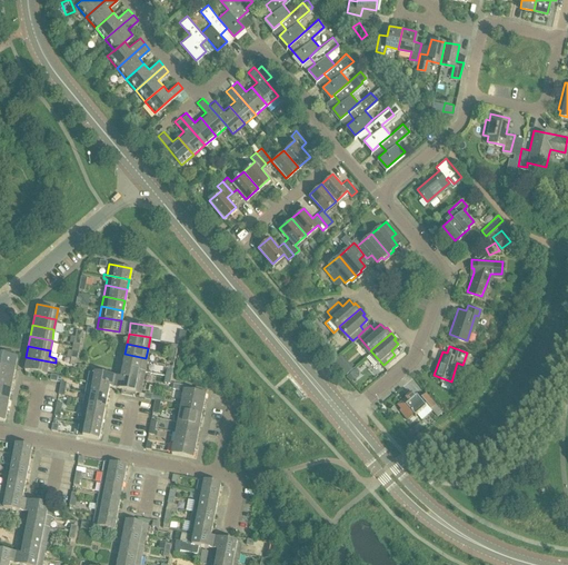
[(0,362),(15,365),(17,354),(13,354),(0,350),(0,362)]
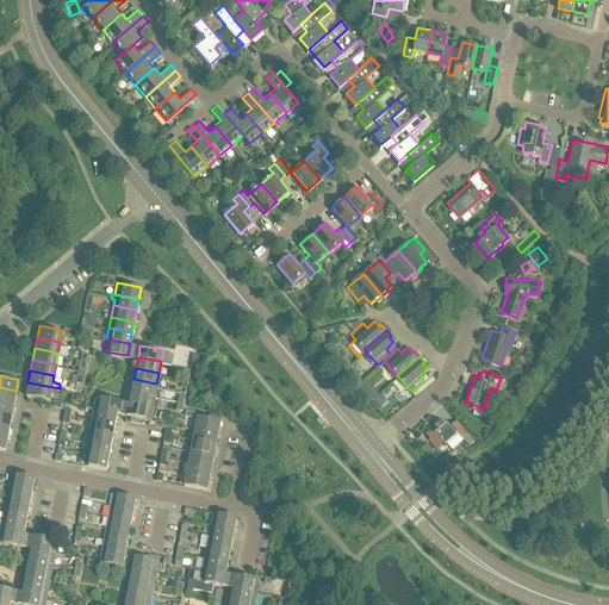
[(134,379),(131,391),(154,395),(156,384),(134,379)]
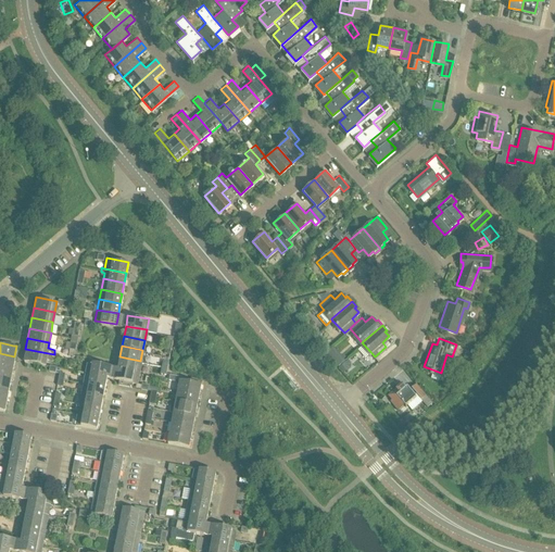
[(54,354),(25,349),(23,360),(45,363),(46,356),(53,359),(54,354)]
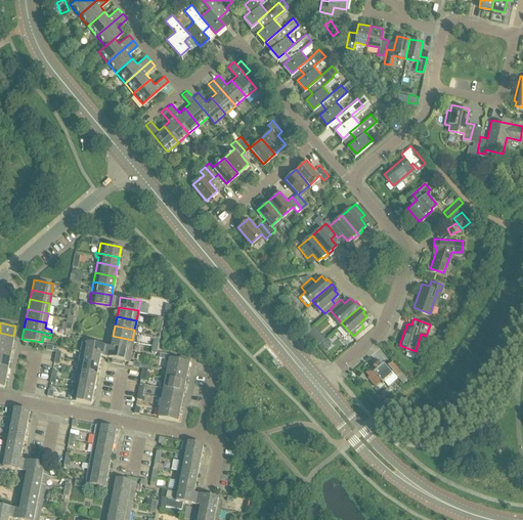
[(0,343),(11,346),(13,336),(0,333),(0,343)]
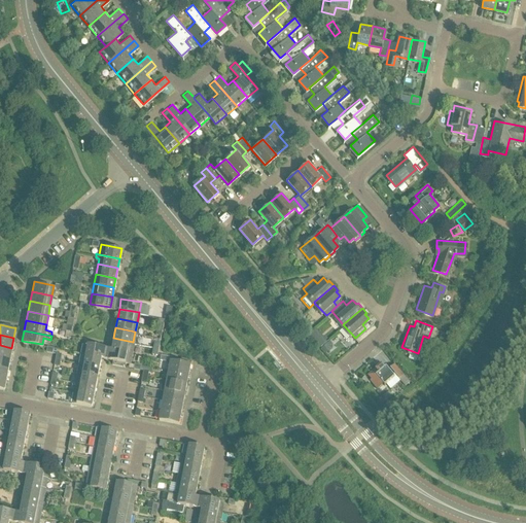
[(113,338),(111,347),(132,351),(133,342),(113,338)]
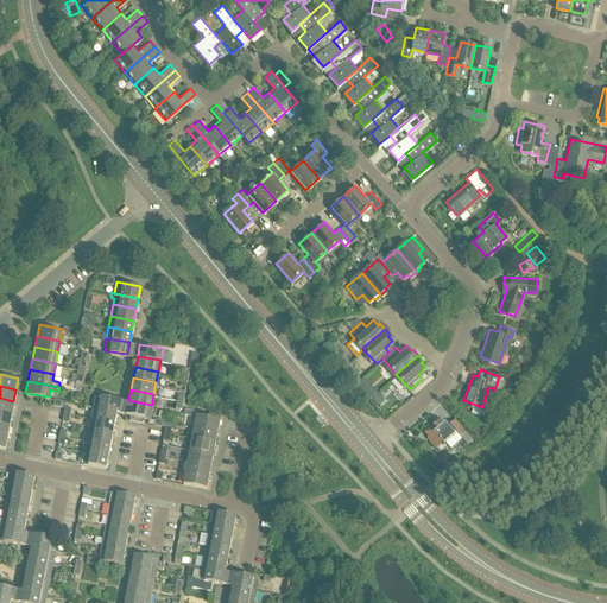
[(95,393),(93,405),(117,410),(118,398),(106,395),(95,393)]
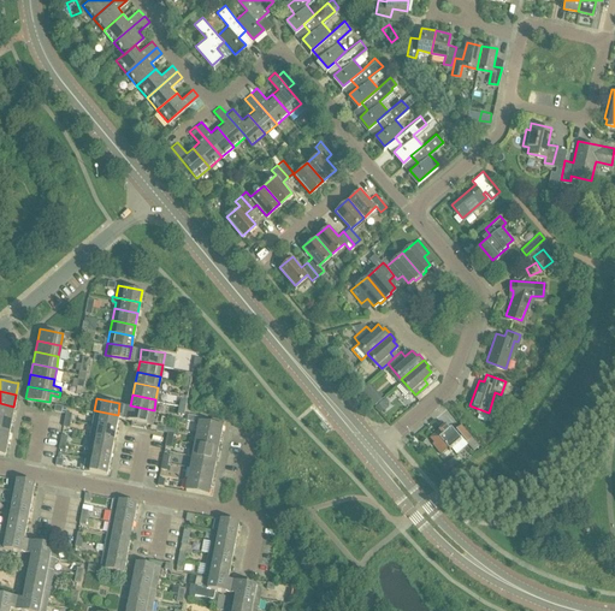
[(0,415),(11,417),(13,407),(0,403),(0,415)]
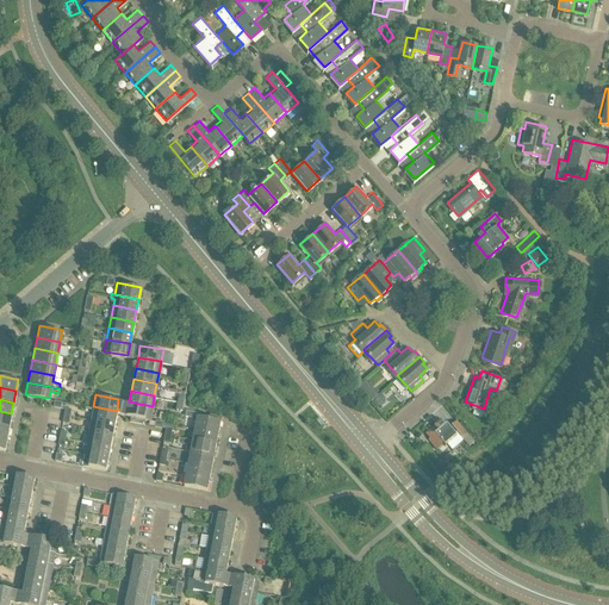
[(153,406),(129,401),(126,413),(130,415),(129,418),(143,422),(144,417),(150,418),(153,406)]
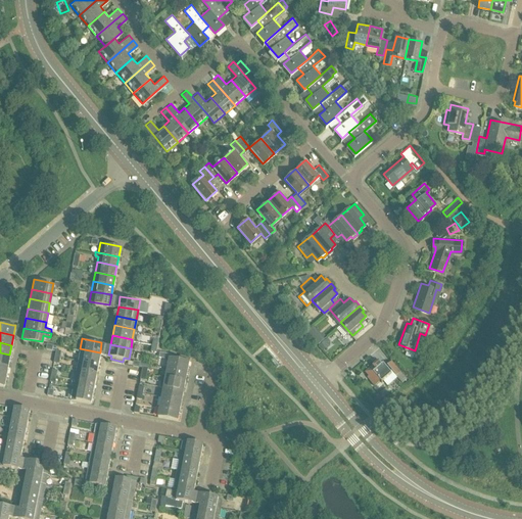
[(80,348),(78,359),(98,362),(100,352),(80,348)]
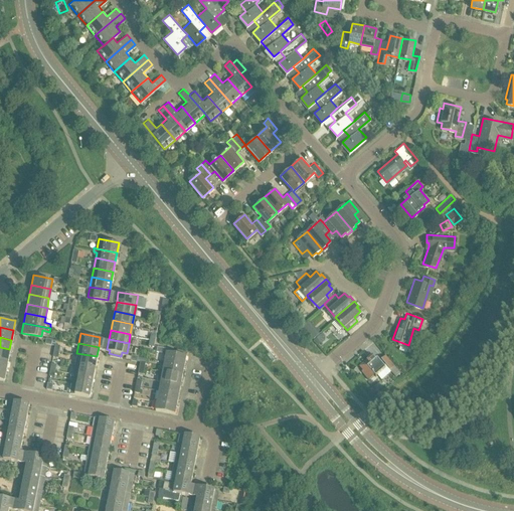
[(162,350),(166,351),(164,360),(183,363),(185,353),(167,350),(167,346),(157,344),(156,349),(162,350)]
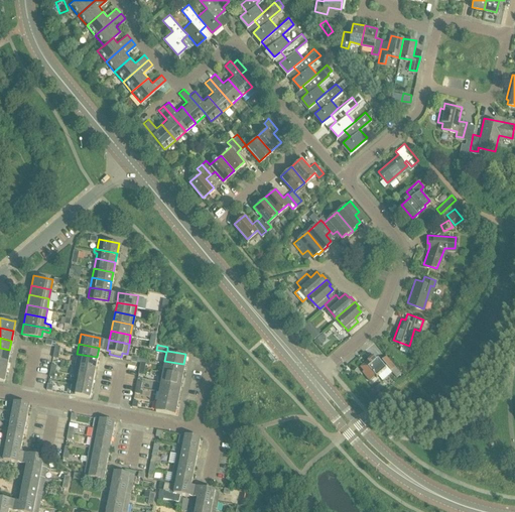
[(0,358),(7,360),(9,350),(0,348),(0,358)]
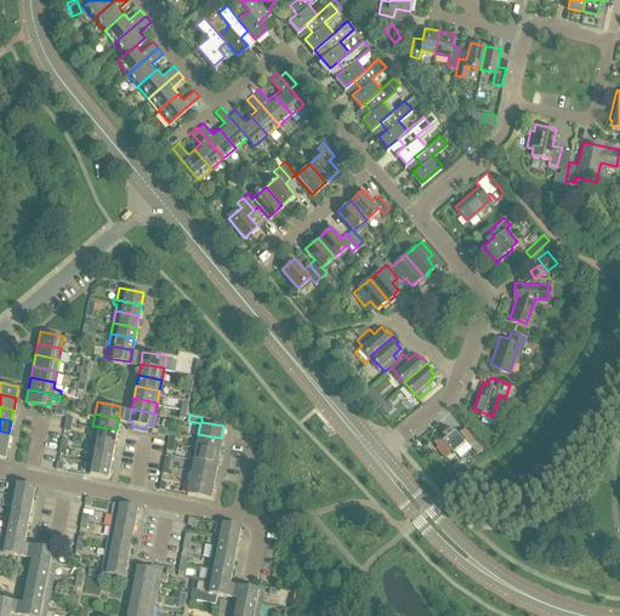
[(92,426),(90,437),(114,441),(117,429),(92,426)]
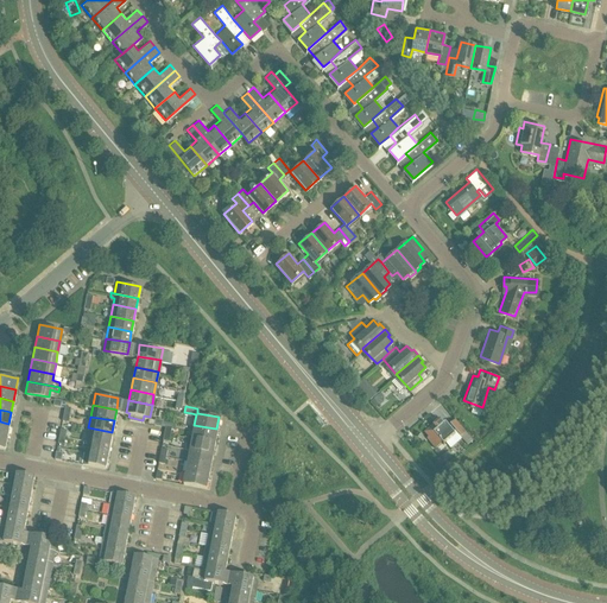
[(447,426),(438,417),(424,429),(428,433),(427,435),(435,445),(443,438),(444,439),(453,433),(450,431),(455,427),(460,433),(465,430),(454,417),(449,421),(450,423),(447,426)]
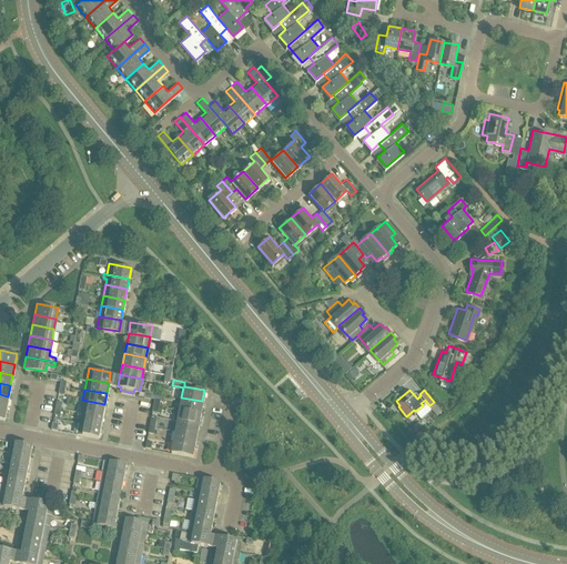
[(181,398),(179,408),(200,412),(202,401),(181,398)]
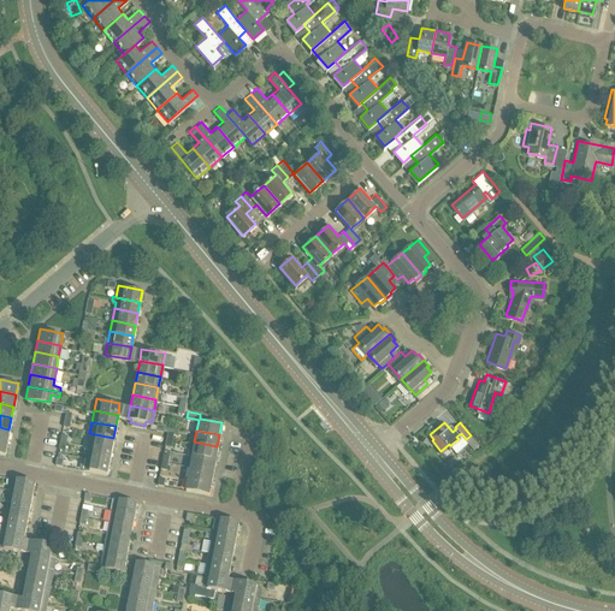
[(89,433),(88,444),(111,449),(113,438),(89,433)]
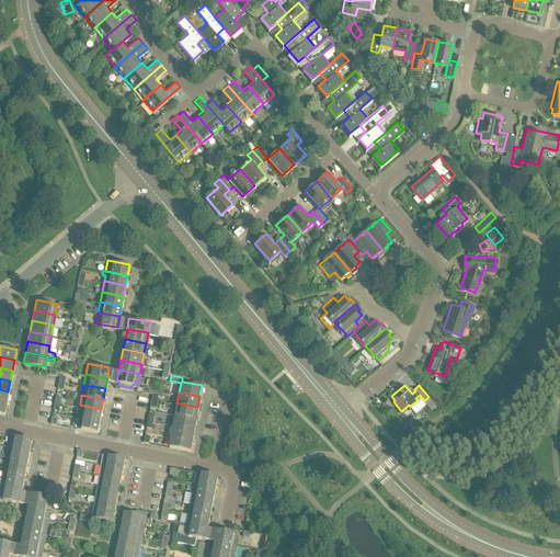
[(171,412),(174,413),(196,417),(197,407),(176,402),(175,408),(171,408),(171,412)]
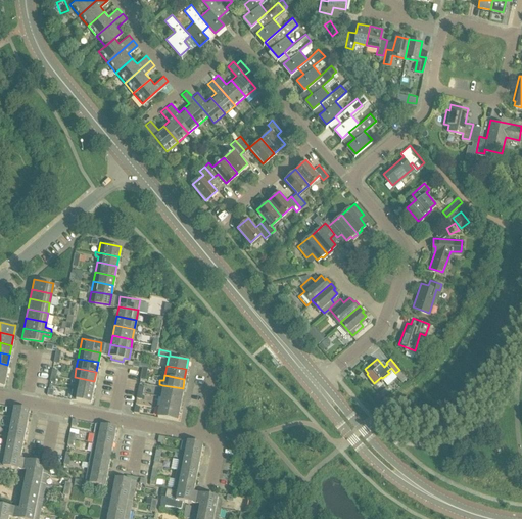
[(75,377),(73,387),(92,391),(94,381),(75,377)]
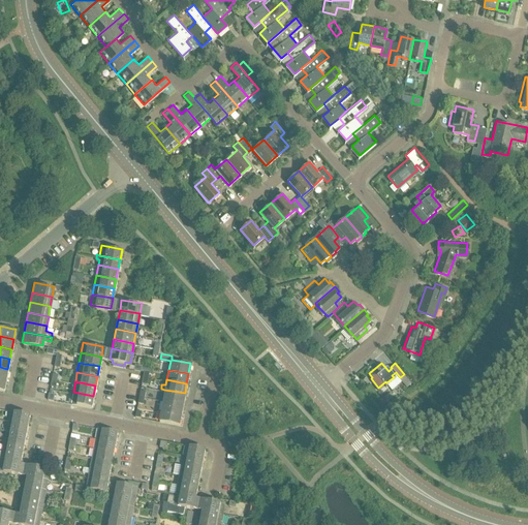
[(164,390),(162,399),(183,403),(185,393),(164,390)]
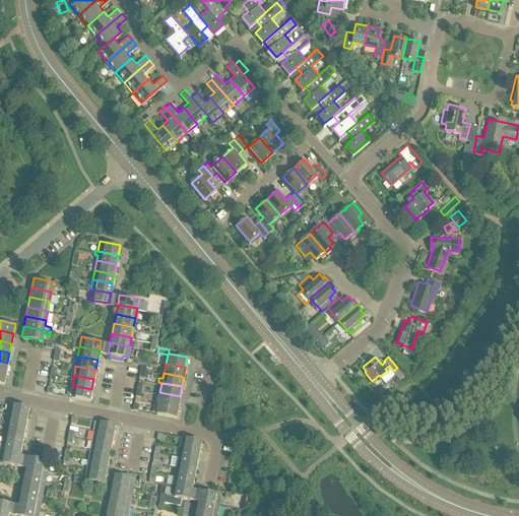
[(72,385),(70,395),(89,399),(91,389),(72,385)]
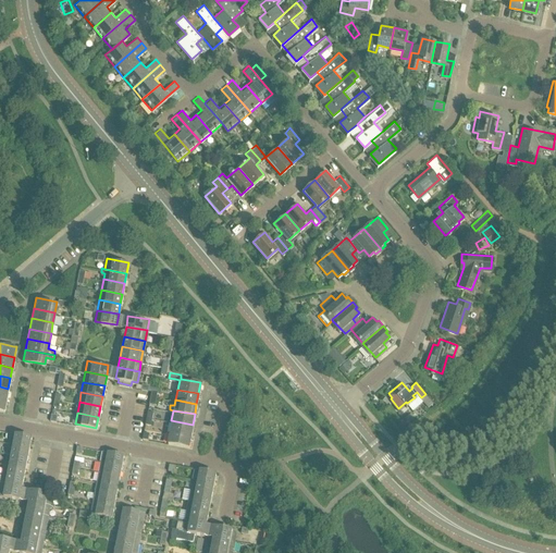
[(171,420),(169,430),(190,434),(193,425),(171,420)]
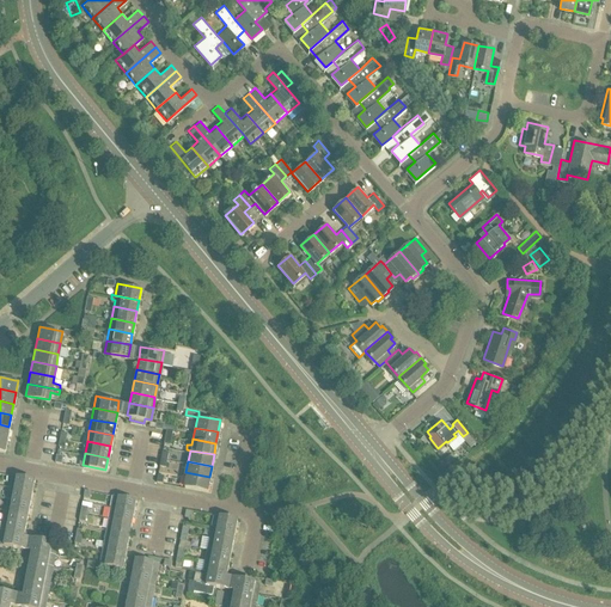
[(209,477),(185,472),(184,484),(207,489),(209,477)]
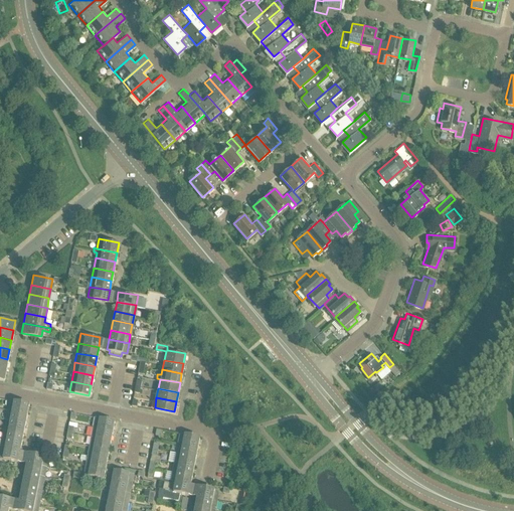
[(9,398),(7,407),(26,411),(28,401),(9,398)]
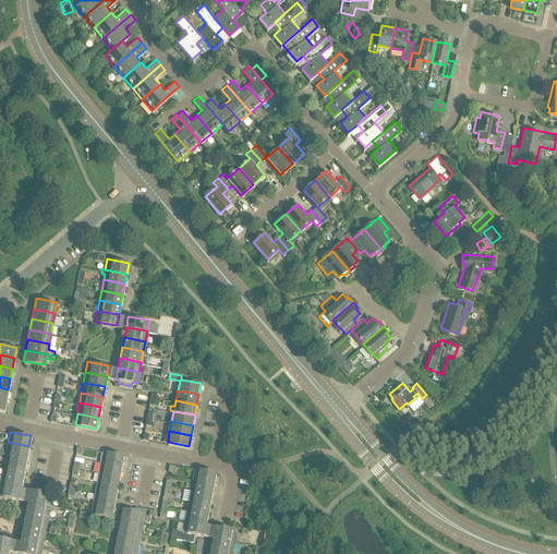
[(8,442),(5,453),(27,456),(28,446),(8,442)]
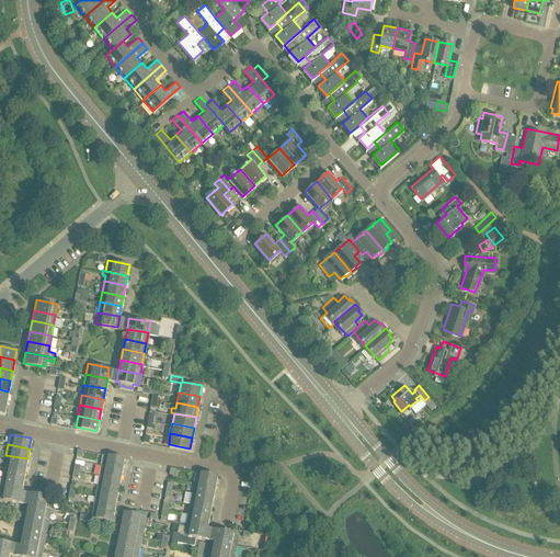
[(102,452),(101,463),(122,466),(124,456),(102,452)]
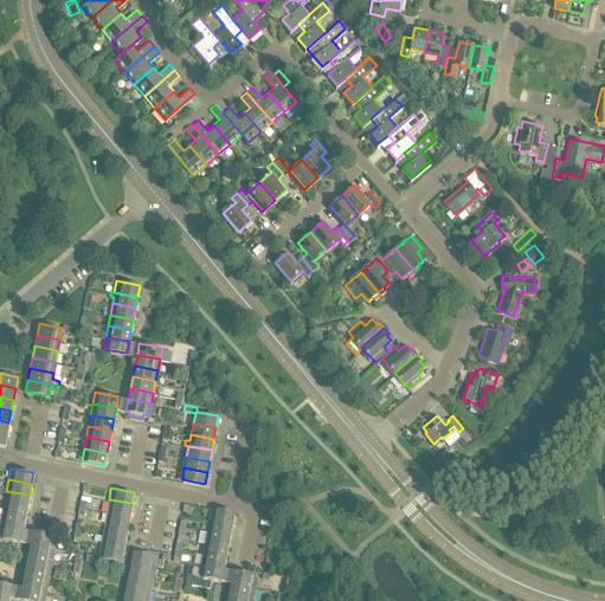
[(6,491),(4,502),(27,506),(30,495),(6,491)]
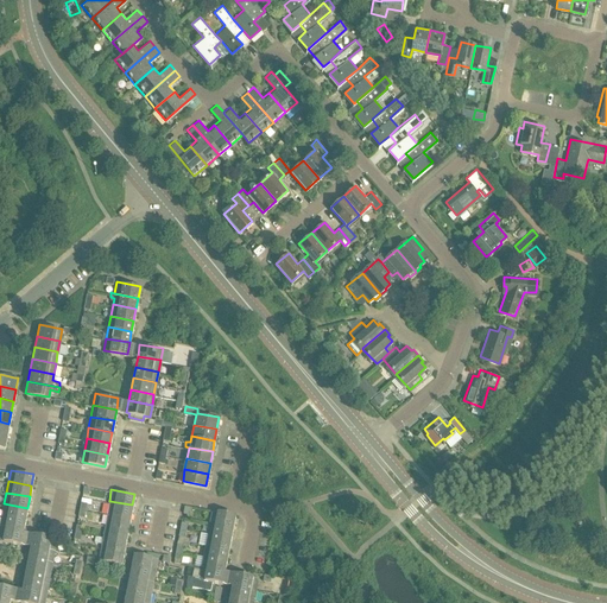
[(109,501),(107,512),(130,516),(132,505),(109,501)]
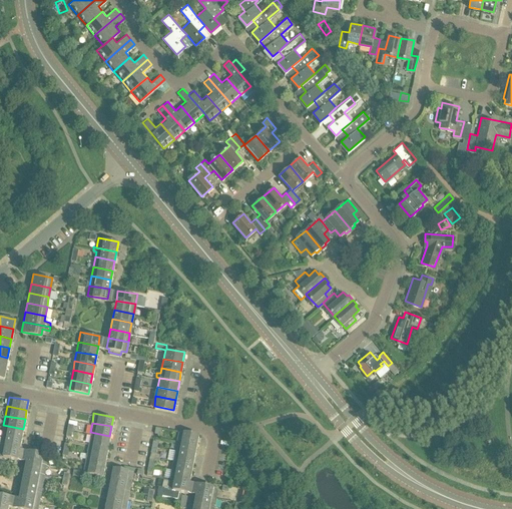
[(3,425),(1,435),(21,439),(23,429),(3,425)]
